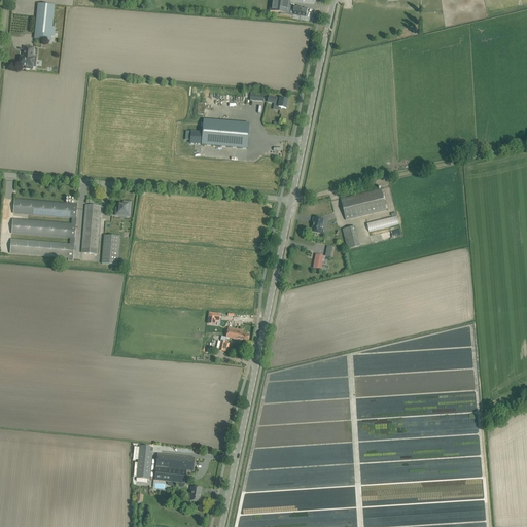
[(271,0),(270,11),(288,14),(288,10),(293,11),(292,15),(306,16),(307,9),(294,7),(289,7),(289,0),(271,0)]
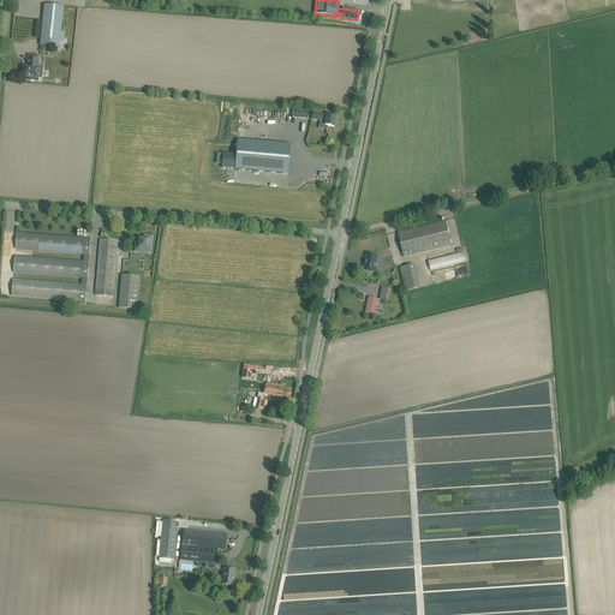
[(40,46),(59,48),(64,7),(45,5),(40,46)]
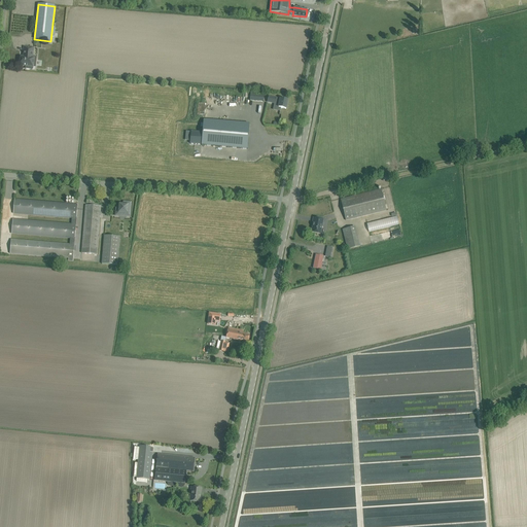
[(33,48),(24,47),(23,57),(22,57),(22,58),(23,58),(22,60),(21,60),(20,66),(26,66),(26,69),(33,70),(33,67),(36,67),(36,59),(32,58),(33,48)]
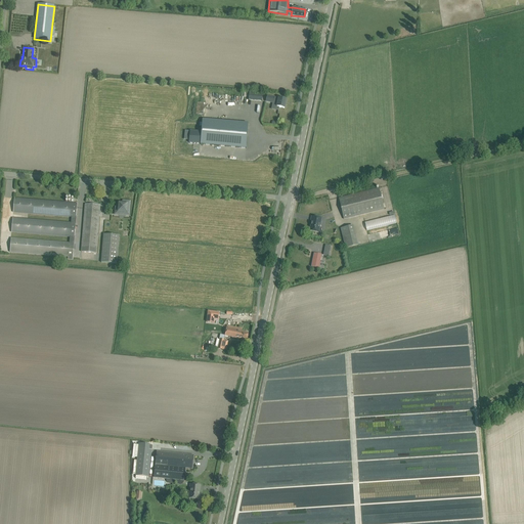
[(262,101),(262,93),(249,93),(249,100),(262,101)]
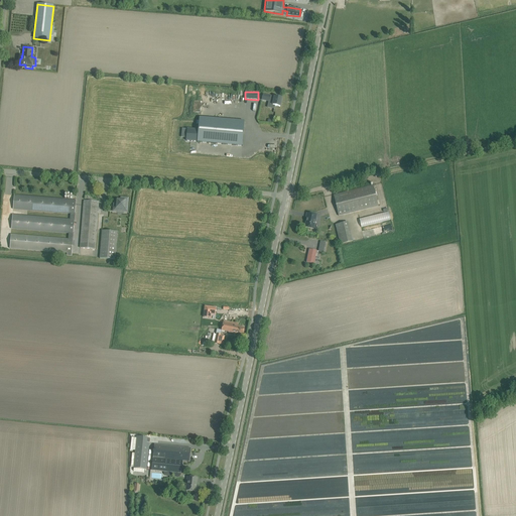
[(273,106),(275,106),(280,107),(282,99),(274,97),(274,98),(270,97),(270,96),(263,95),(262,101),(269,102),(270,101),(273,102),(273,106)]
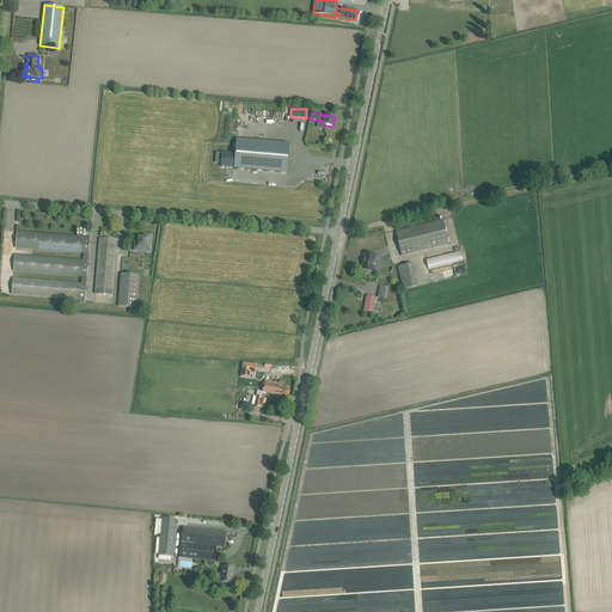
[(233,169),(287,173),(289,144),(285,144),(236,139),(233,169)]
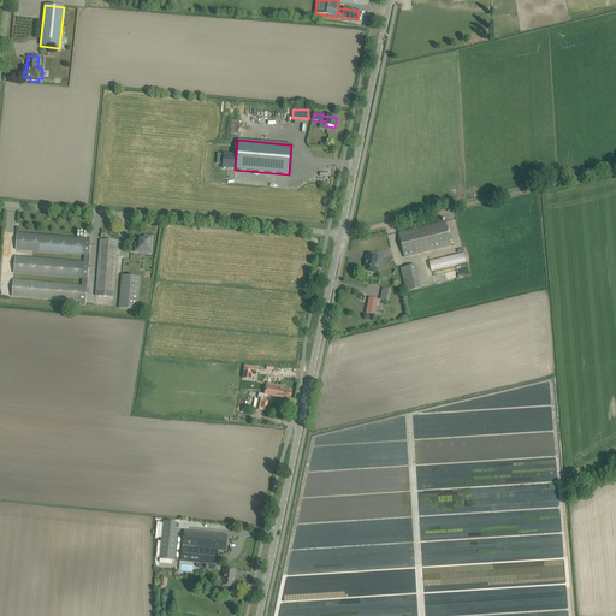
[(445,221),(398,234),(404,258),(451,247),(445,221)]
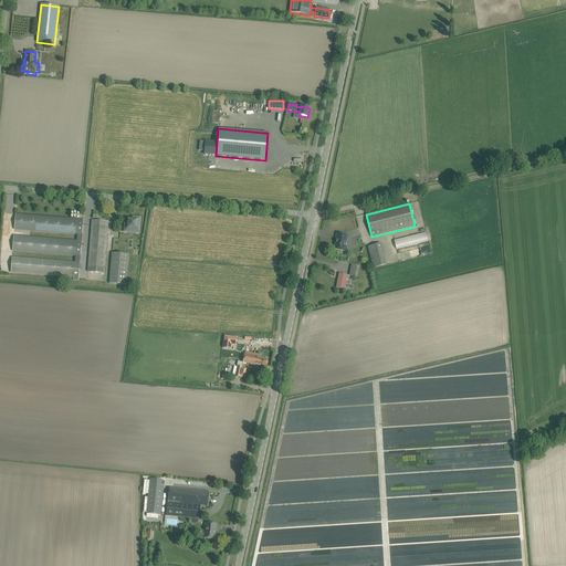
[(83,220),(16,215),(14,230),(77,234),(76,241),(13,236),(12,251),(75,257),(75,263),(12,258),(11,273),(79,279),(83,220)]
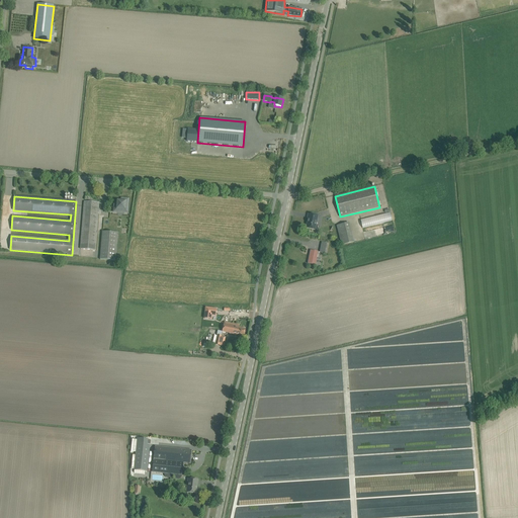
[(113,211),(127,213),(128,199),(121,198),(120,201),(117,201),(117,204),(114,204),(113,211)]
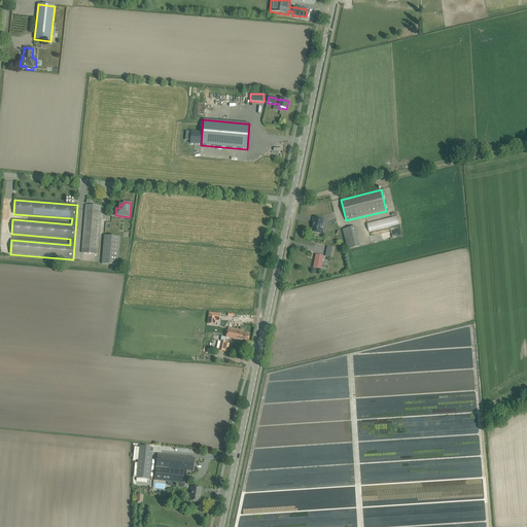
[(101,207),(85,206),(82,253),(97,254),(101,207)]
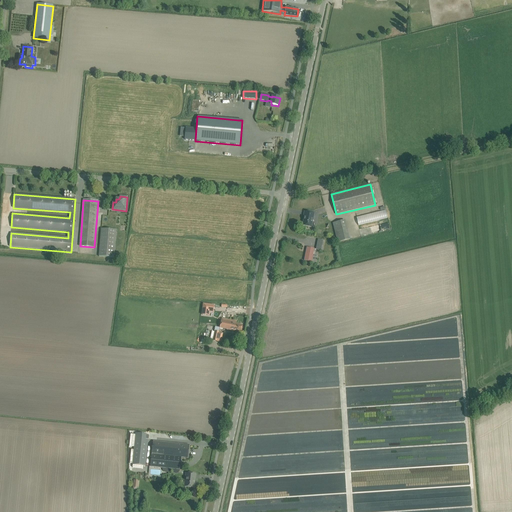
[(381,211),(356,217),(358,225),(387,218),(385,210),(381,211)]
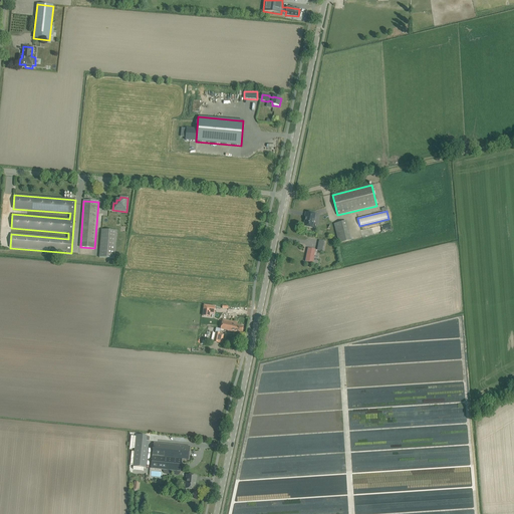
[(306,217),(304,227),(312,229),(315,214),(306,213),(305,217),(306,217)]
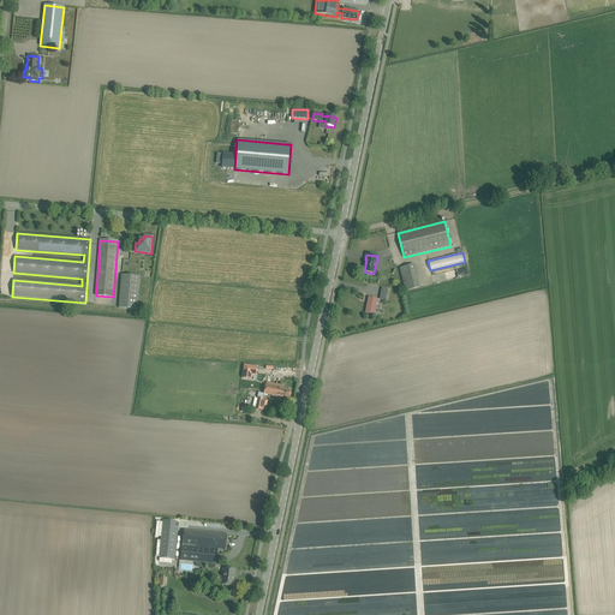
[(400,268),(405,292),(421,288),(415,264),(400,268)]
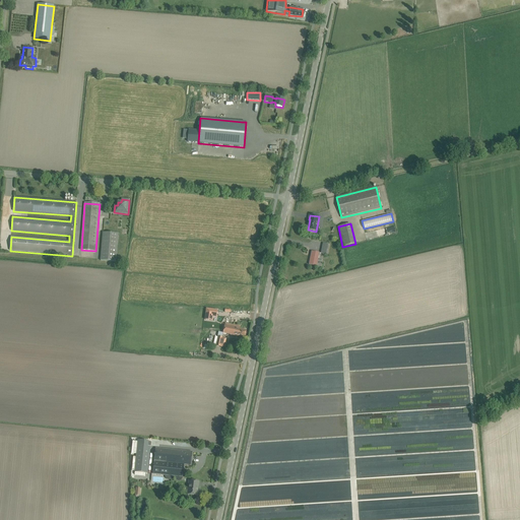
[(380,230),(381,236),(396,232),(395,226),(380,230)]
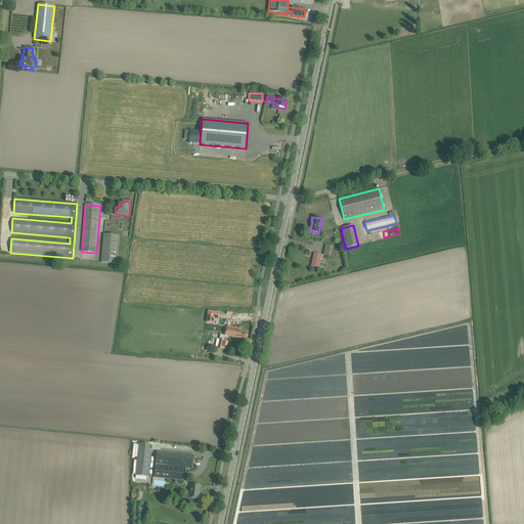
[(101,263),(115,264),(117,264),(120,235),(103,234),(101,263)]
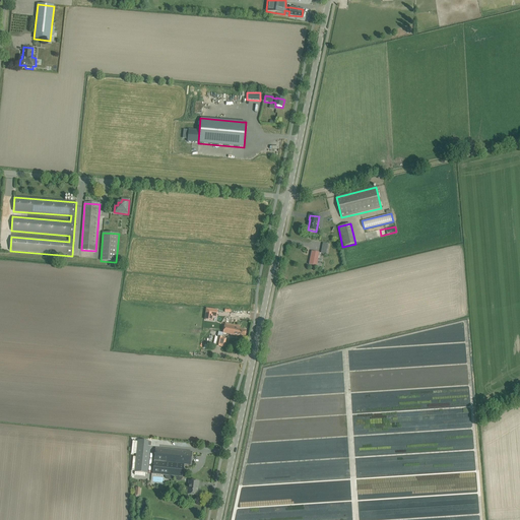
[(324,253),(317,255),(320,268),(327,266),(324,253)]
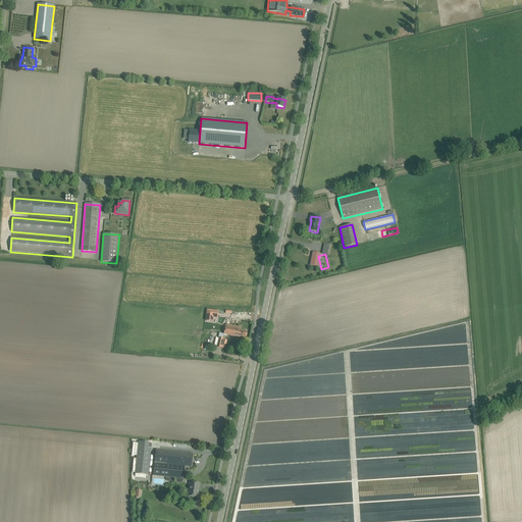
[(217,318),(218,312),(207,310),(206,321),(213,322),(213,318),(217,318)]
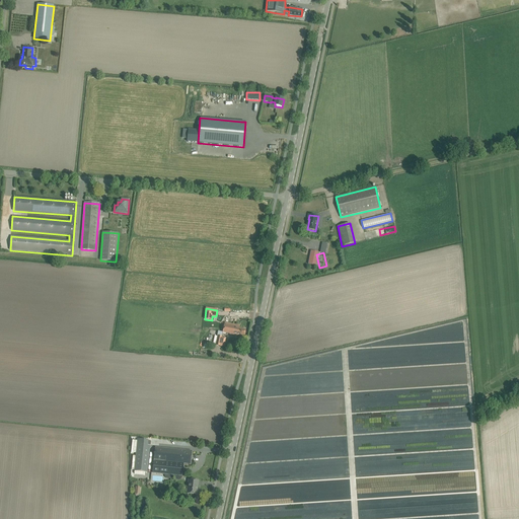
[(223,332),(239,337),(244,338),(245,329),(239,328),(239,325),(225,322),(223,332)]
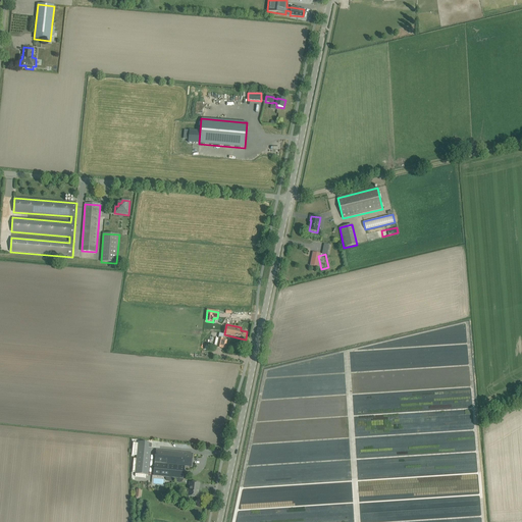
[(221,349),(225,349),(227,341),(223,338),(224,334),(219,333),(218,337),(219,337),(219,338),(216,337),(214,347),(217,347),(217,348),(221,349)]
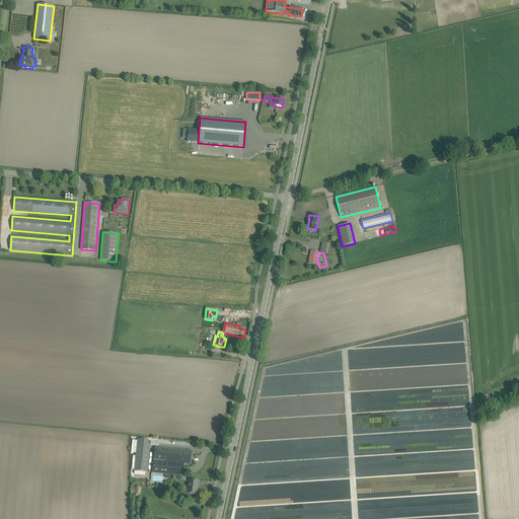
[(135,470),(148,472),(151,441),(138,439),(135,470)]
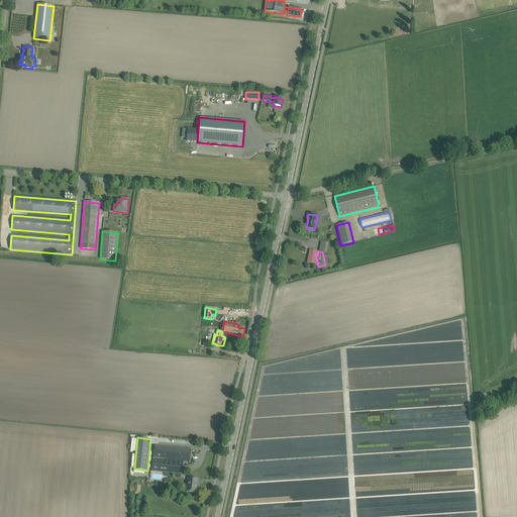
[(172,476),(173,474),(174,476),(175,477),(177,478),(180,478),(181,476),(182,475),(183,461),(190,462),(191,449),(154,445),(151,472),(164,473),(165,475),(166,477),(168,478),(170,477),(172,476)]
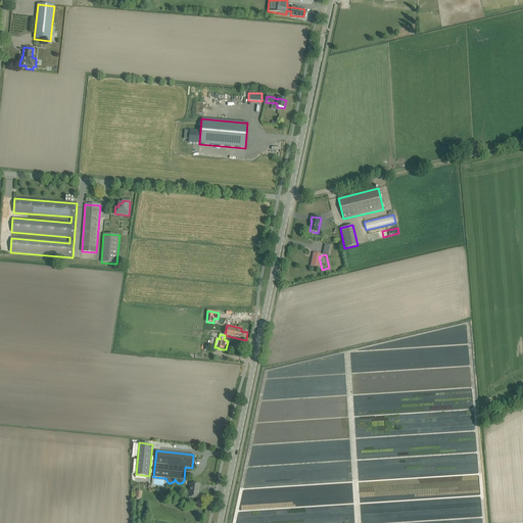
[(190,483),(189,497),(198,498),(199,484),(190,483)]
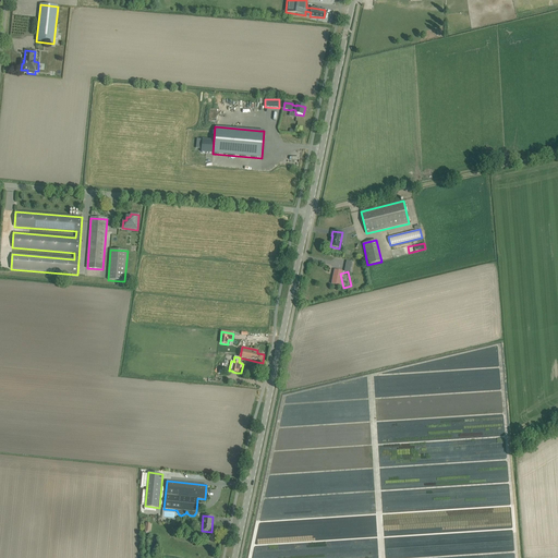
All buildings are outlined.
